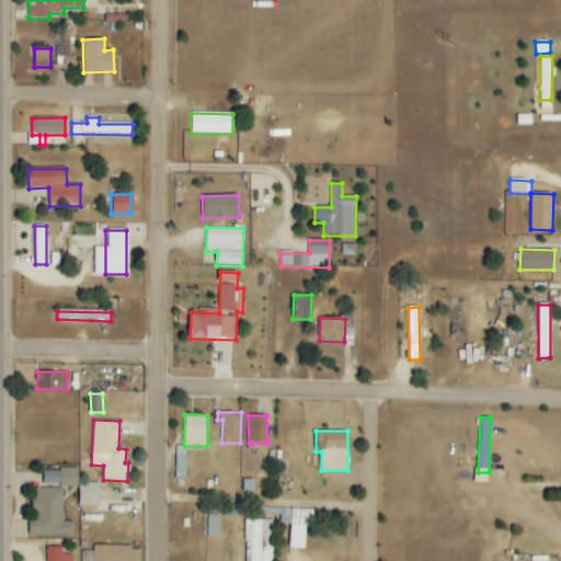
[(187,446),(176,446),(175,479),(186,479),(187,446)]
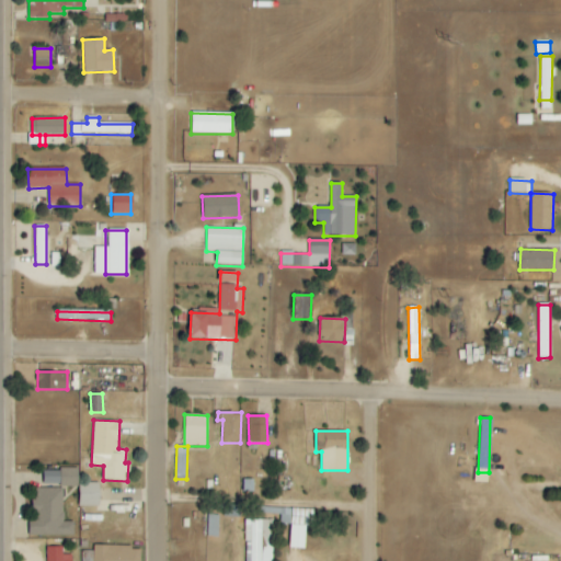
[(78,468),(60,468),(59,487),(78,487),(78,468)]
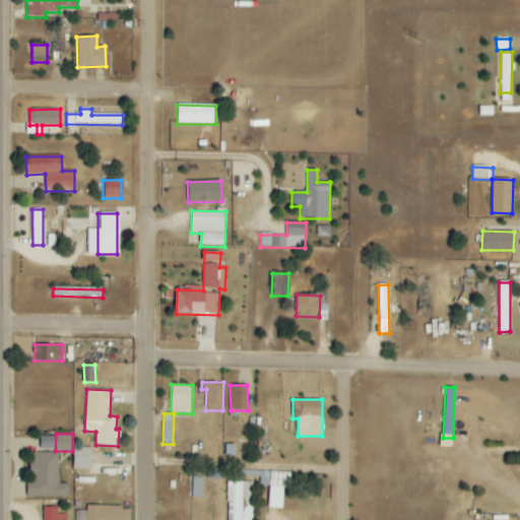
[(92,469),(92,448),(73,447),(73,469),(92,469)]
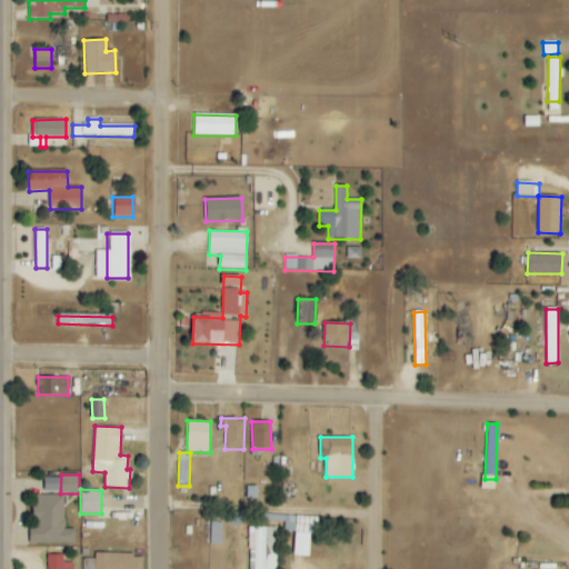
[(65,495),(35,495),(33,527),(29,527),(29,543),(75,543),(75,529),(63,529),(65,495)]
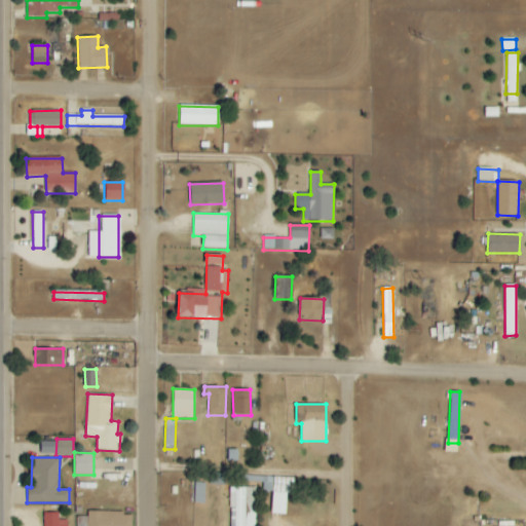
[(205,483),(194,483),(194,503),(204,503),(205,483)]
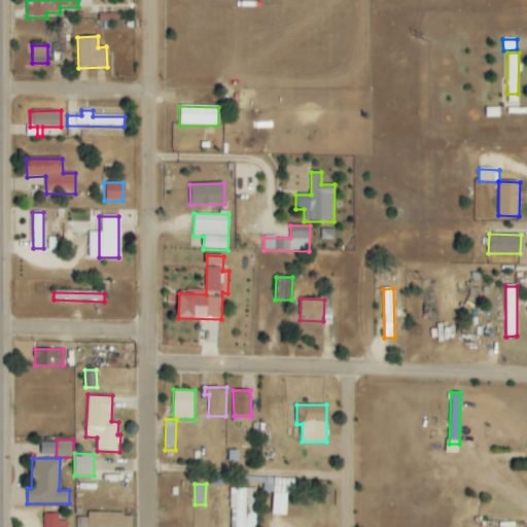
[(255,526),(256,488),(231,488),(230,526),(255,526)]
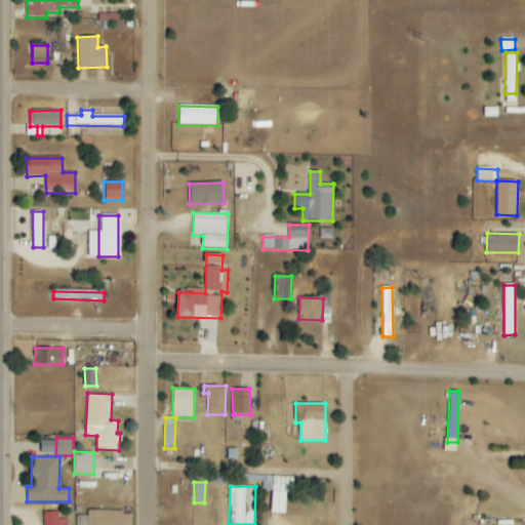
[(271,513),(285,514),(286,491),(272,491),(271,513)]
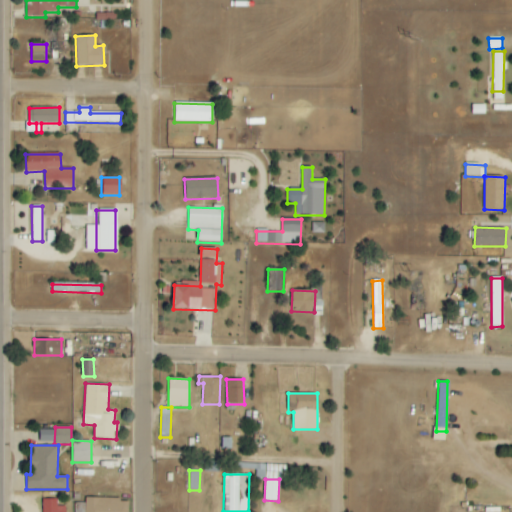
[(84,511),(128,511),(129,499),(85,498),(84,511)]
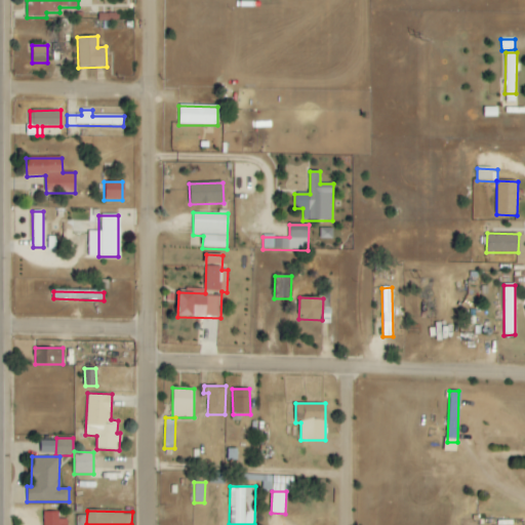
[(58,512),(43,513),(43,524),(67,524),(68,519),(58,519),(58,512)]
